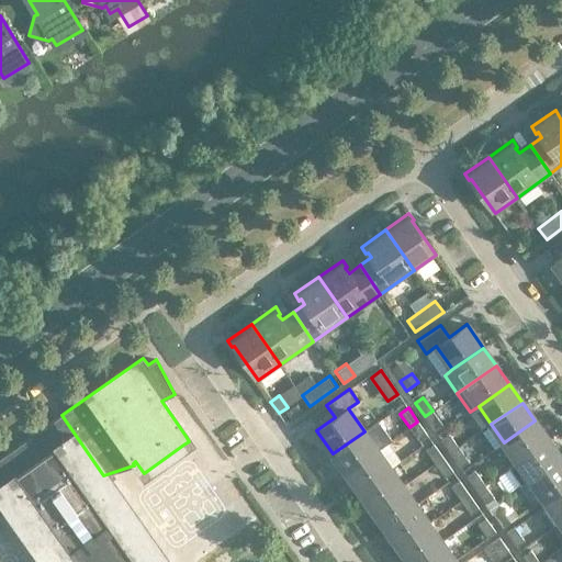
[(442,424),(433,411),(425,416),(435,430),(442,424)]
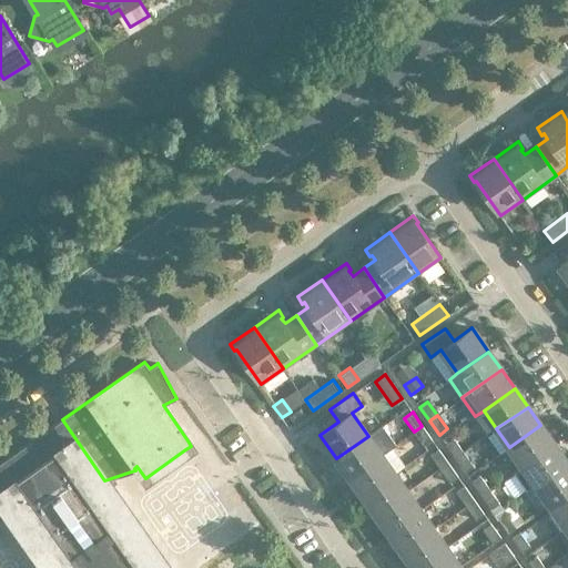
[(104,480),(62,419),(0,463),(0,517),(3,516),(4,516),(4,515),(4,514),(7,513),(20,531),(22,529),(32,545),(111,489),(104,480)]
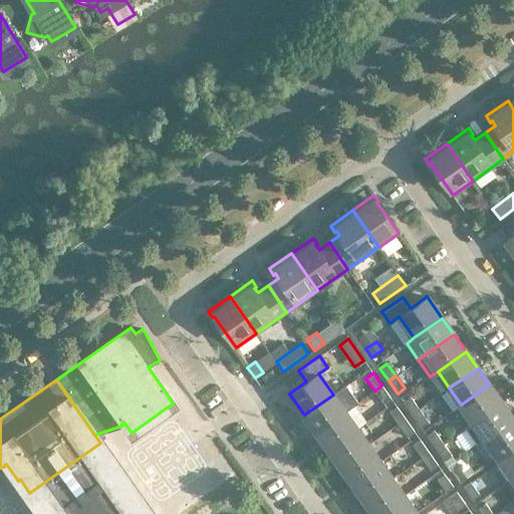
[(501,402),(489,384),(461,405),(473,422),(501,402)]
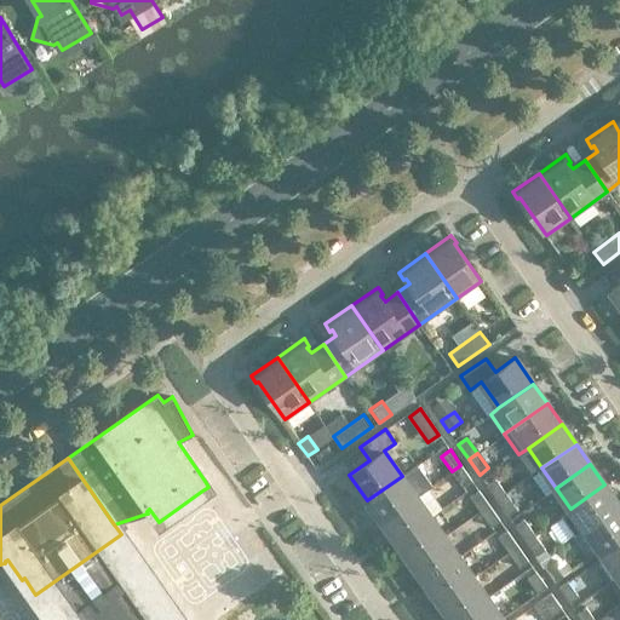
[(471,480),(460,465),(452,471),(463,486),(471,480)]
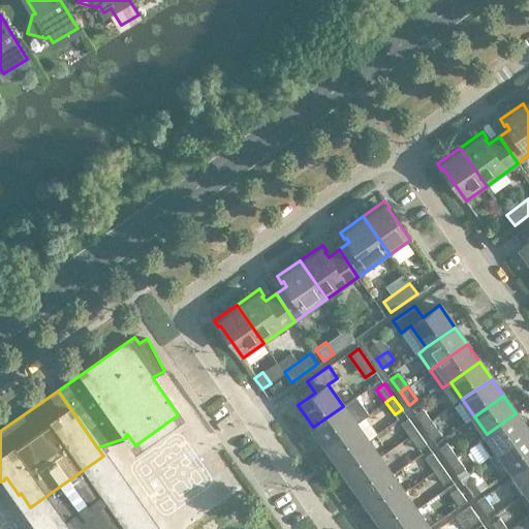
[(354,424),(343,406),(313,427),(325,444),(354,424)]
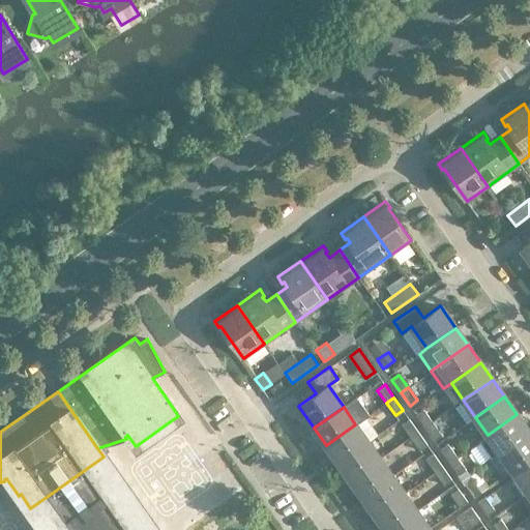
[(416,414),(424,428),(433,421),(423,409),(416,414)]
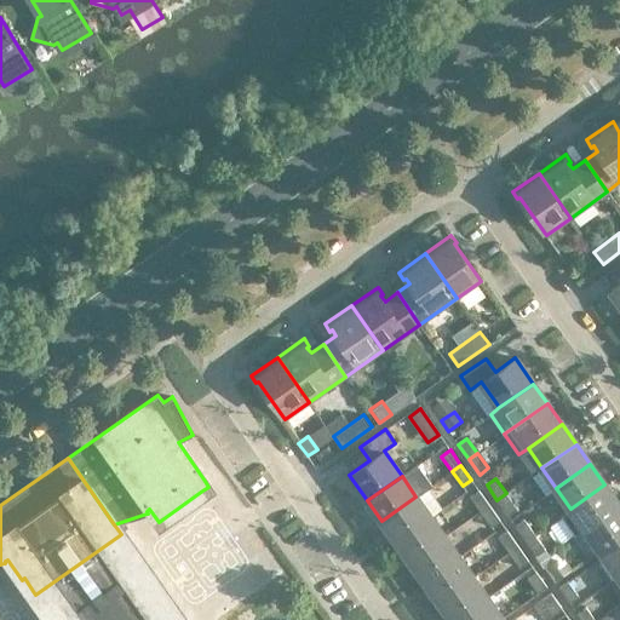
[(619,505),(604,484),(570,509),(561,516),(574,535),(585,528),(619,505)]
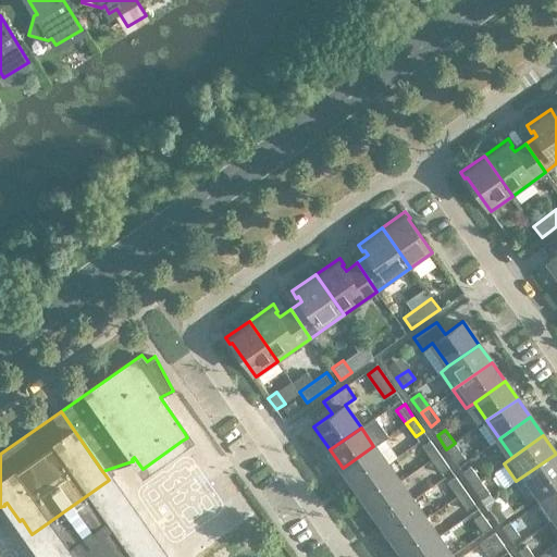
[(422,446),(431,459),(440,454),(430,441),(422,446)]
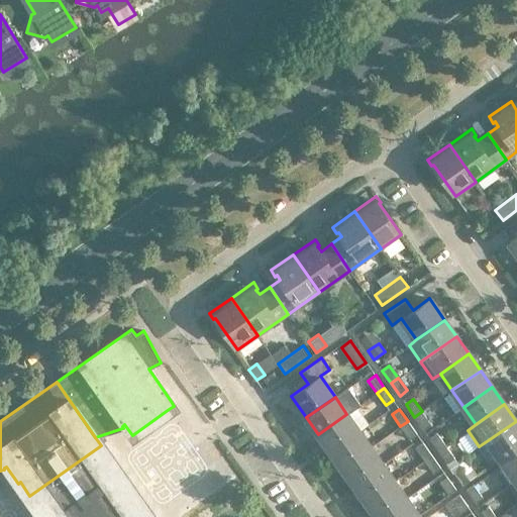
[(430,424),(422,411),(414,417),(423,429),(430,424)]
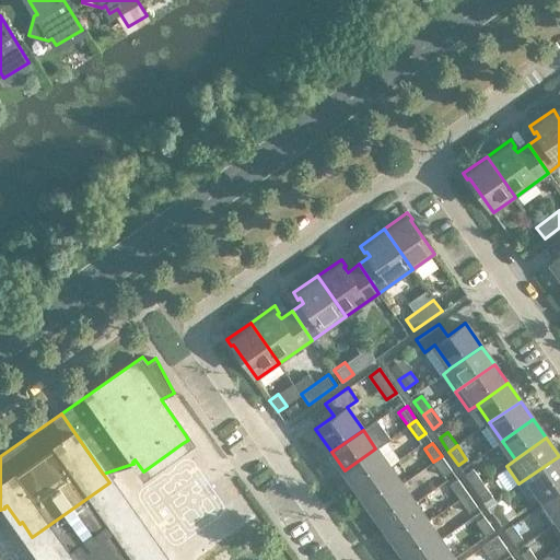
[(388,467),(375,448),(345,470),(358,488),(388,467)]
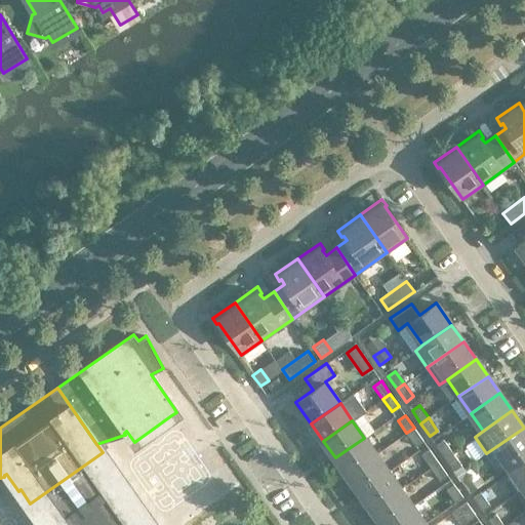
[(423,440),(414,428),(406,433),(415,446),(423,440)]
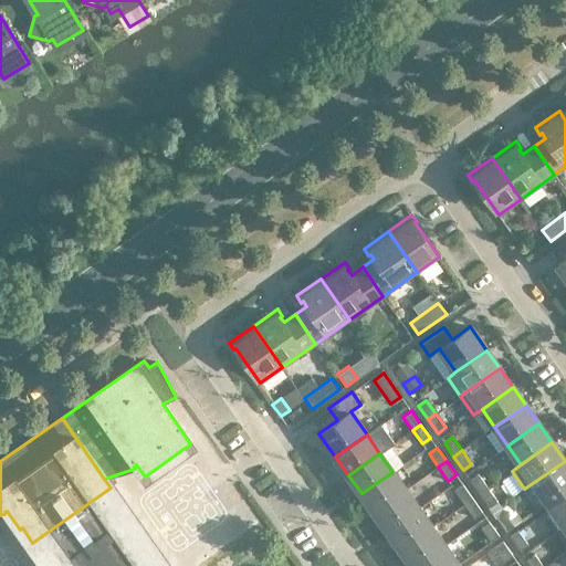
[(565,488),(565,462),(565,461),(534,482),(547,502),(565,488)]
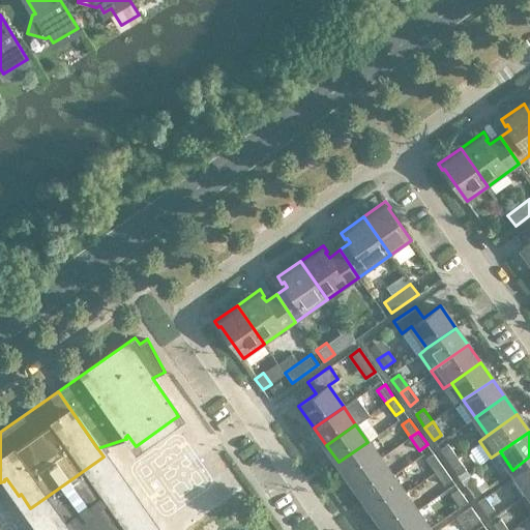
[(380,459),(367,442),(339,462),(351,479),(380,459)]
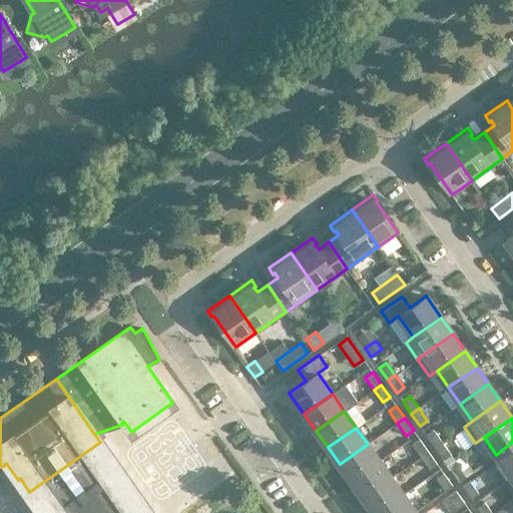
[(426,435),(435,447),(442,442),(433,429),(426,435)]
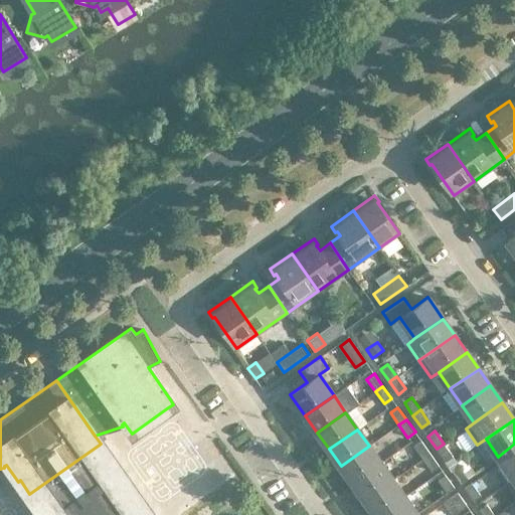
[(413,446),(422,459),(430,453),(421,441),(413,446)]
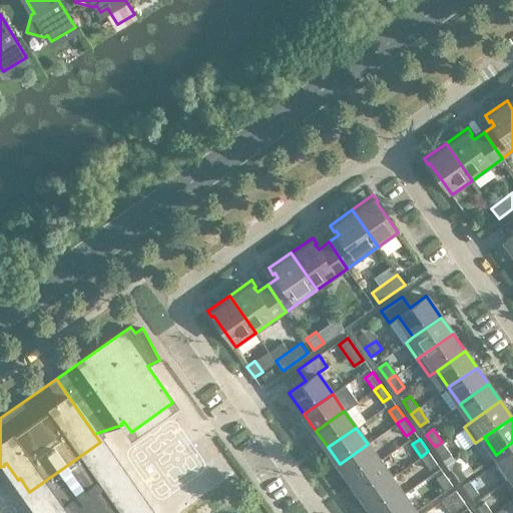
[(153,512),(102,440),(100,442),(29,492),(27,493),(41,512),(153,512)]
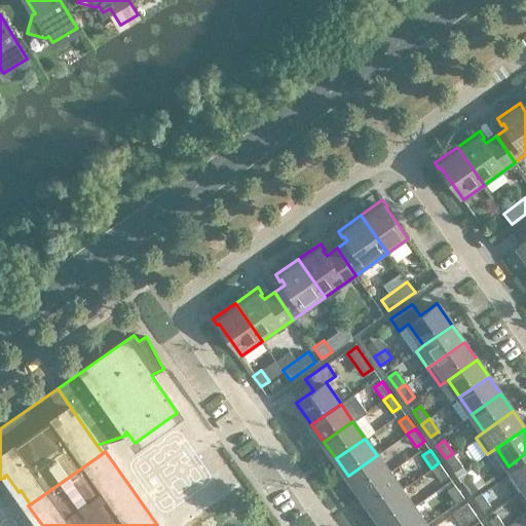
[(462,465),(453,453),(446,458),(455,471),(462,465)]
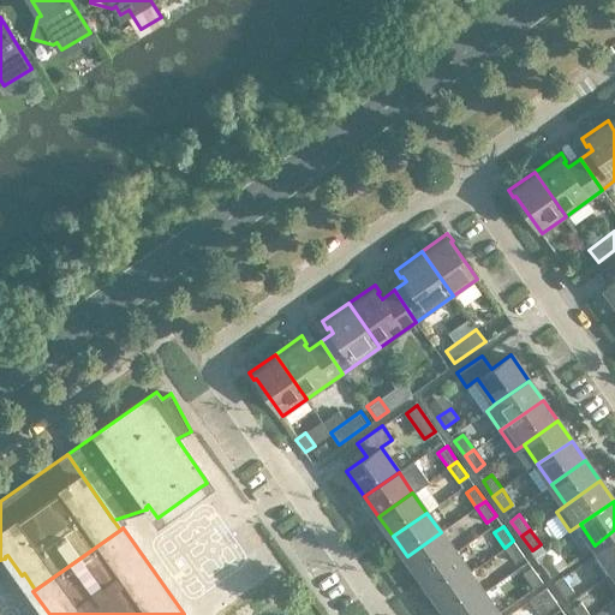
[(455,553),(441,532),(407,556),(421,577),(455,553)]
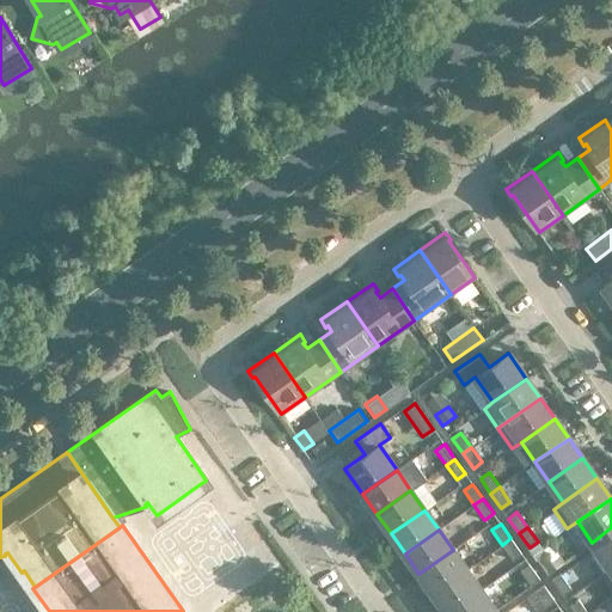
[(611,537),(595,549),(610,569),(611,567),(611,537)]
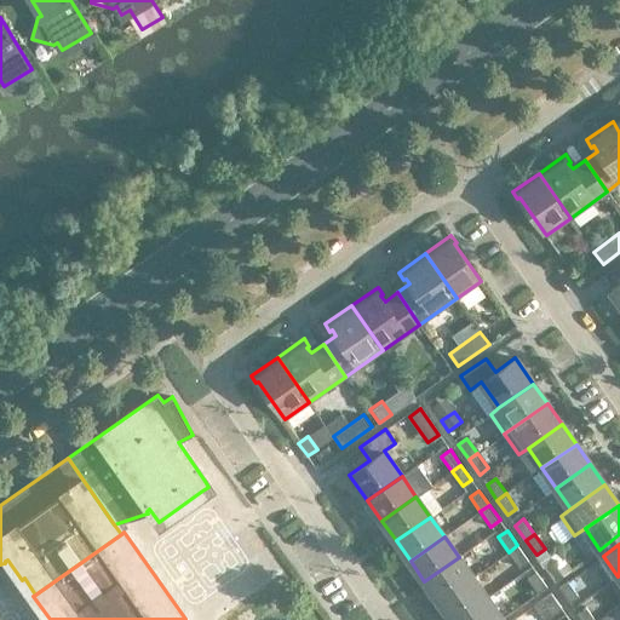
[(528,561),(517,545),(509,552),(520,567),(528,561)]
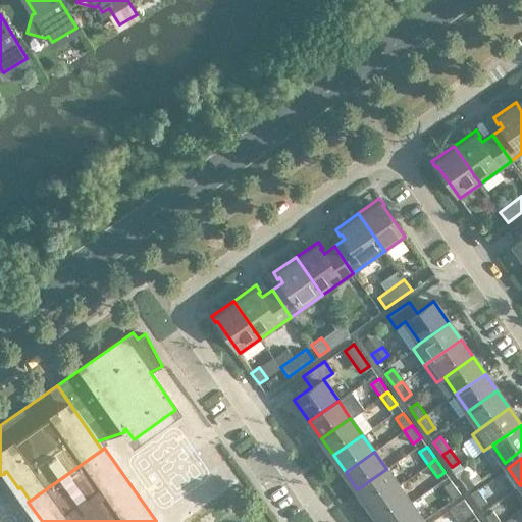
[(398,486),(386,469),(357,489),(369,506),(398,486)]
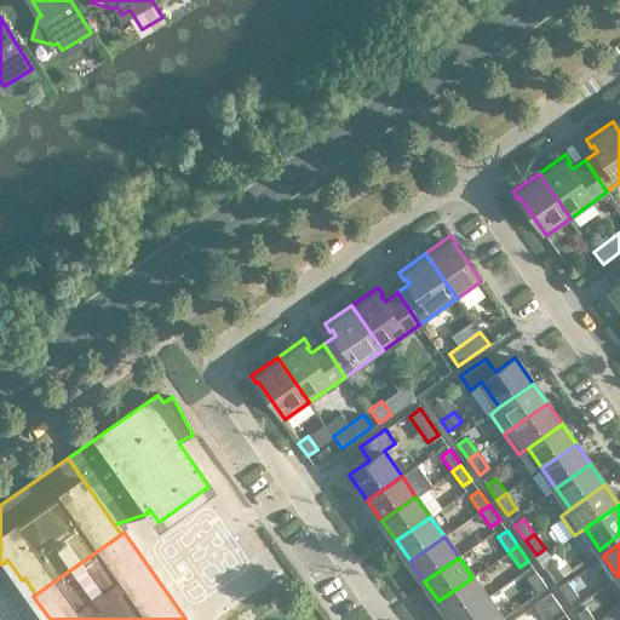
[(544,566),(555,581),(563,575),(552,560),(544,566)]
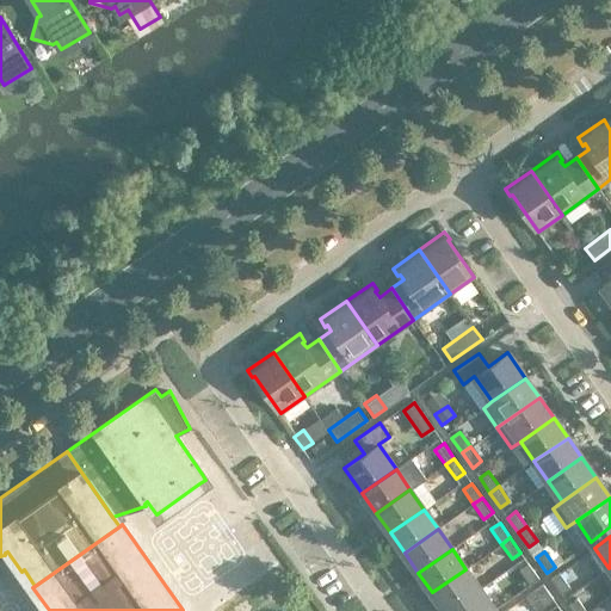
[(519,569),(530,585),(538,578),(528,563),(519,569)]
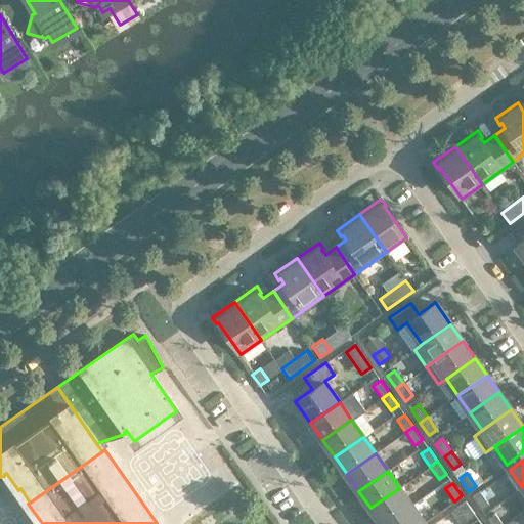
[(384,523),(411,505),(399,488),(370,508),(382,523),(384,523)]
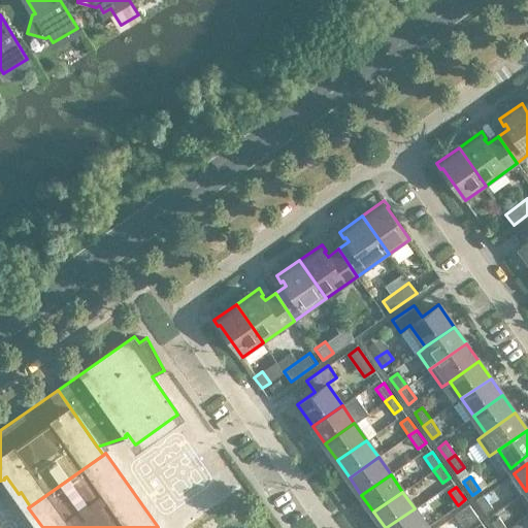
[(484,495),(475,500),(485,513),(492,507),(484,495)]
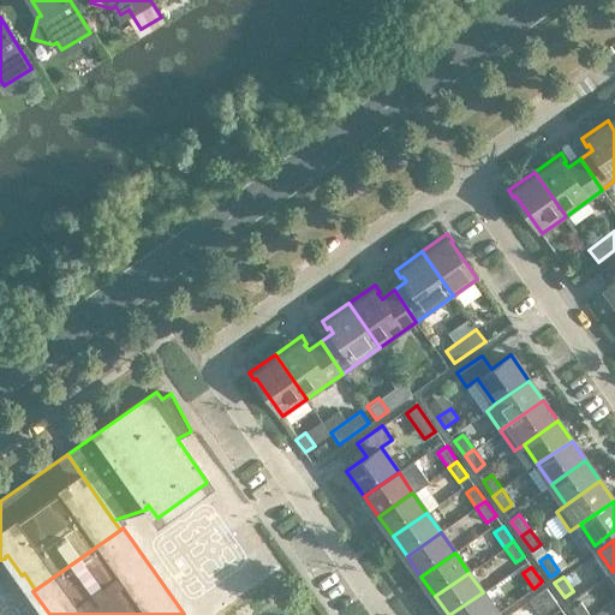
[(557,603),(547,587),(537,595),(548,609),(557,603)]
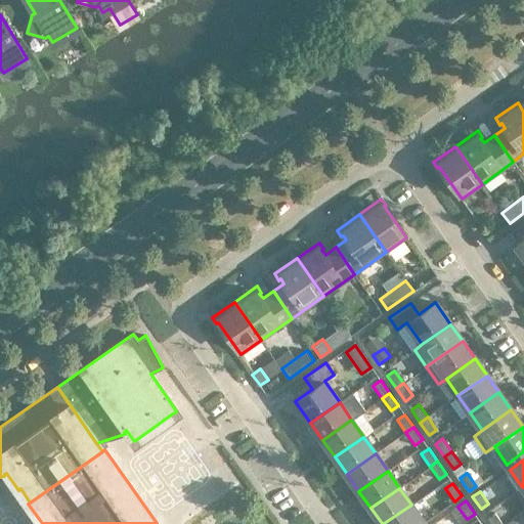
[(422,523),(424,523),(411,505),(384,523),(422,523)]
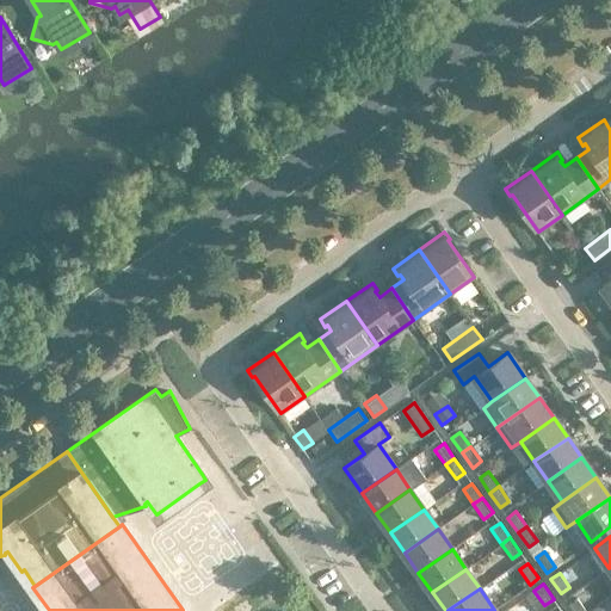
[(569,604),(573,610),(586,610),(578,598),(569,604)]
